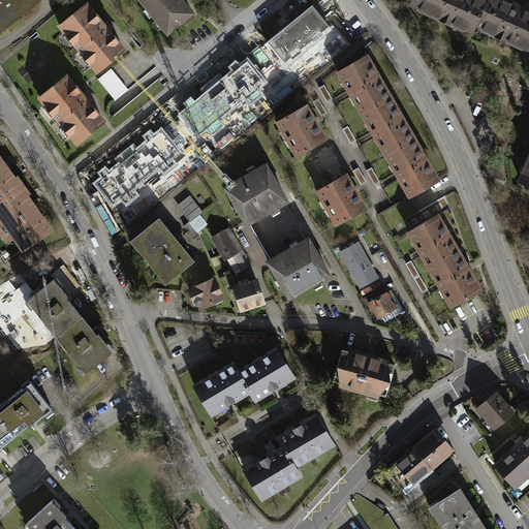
[(137,0),(166,34),(193,11),(183,0),(137,0)]
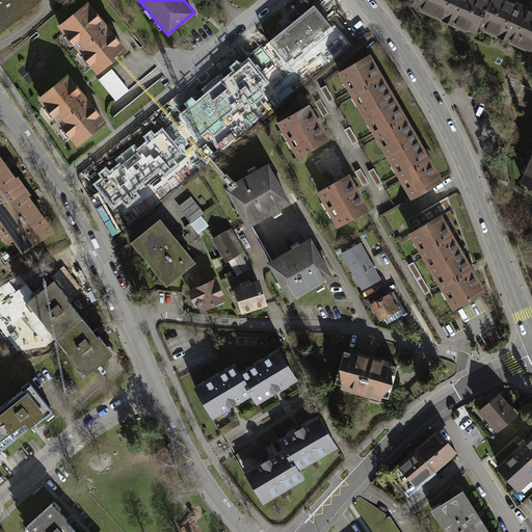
[(486,0),(414,0),(410,8),(476,36),(478,31),(486,12),(483,11),(488,1),(486,0)]
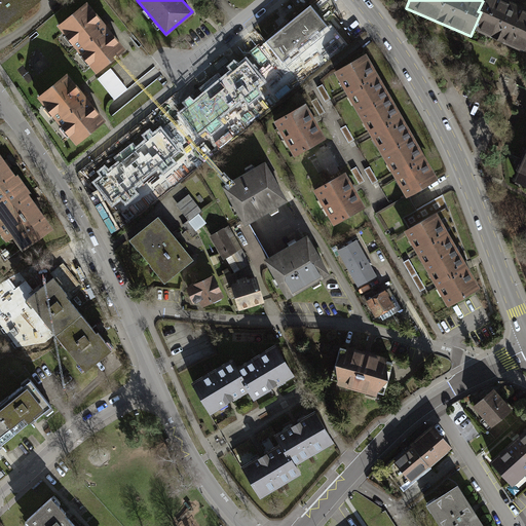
[(499,0),(482,0),(483,1),(478,11),(481,12),(473,31),(525,53),(525,10),(521,9),(499,0)]
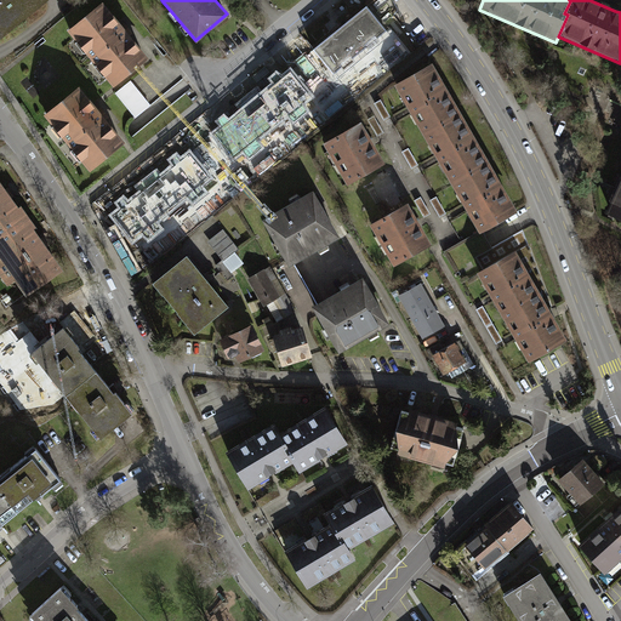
[(147,58),(104,4),(72,30),(114,84),(147,58)]
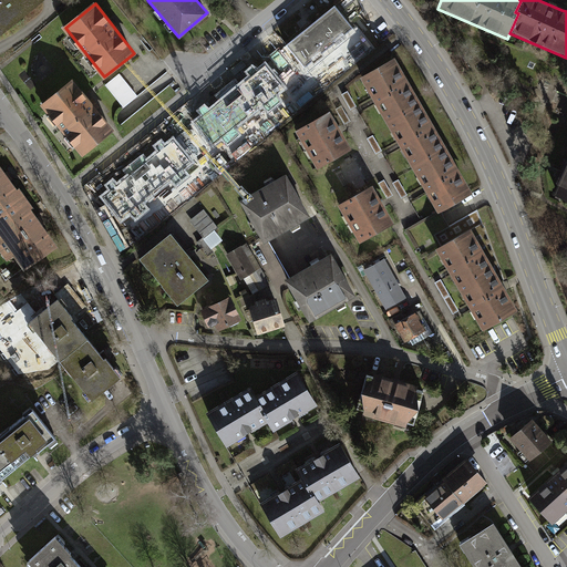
[(312,22),(287,43),(303,65),(311,59),(313,62),(323,54),(321,52),(334,41),(337,43),(347,35),(346,34),(352,29),(333,6),(312,22)]
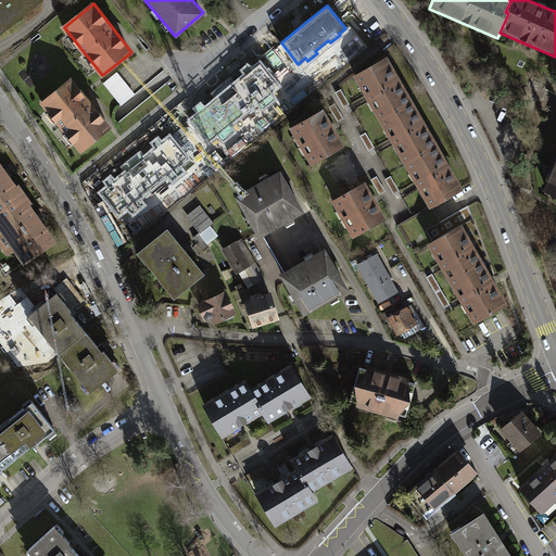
[(389,59),(355,77),(368,99),(392,142),(418,186),(431,211),(465,191),(389,59)]
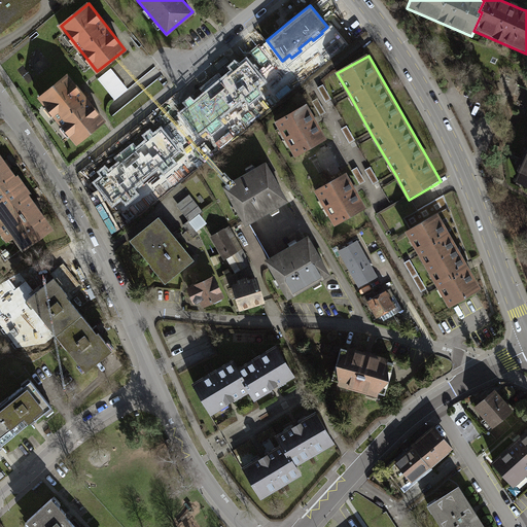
[(264,82),(247,62),(224,79),(214,86),(180,113),(198,135),(264,82)]
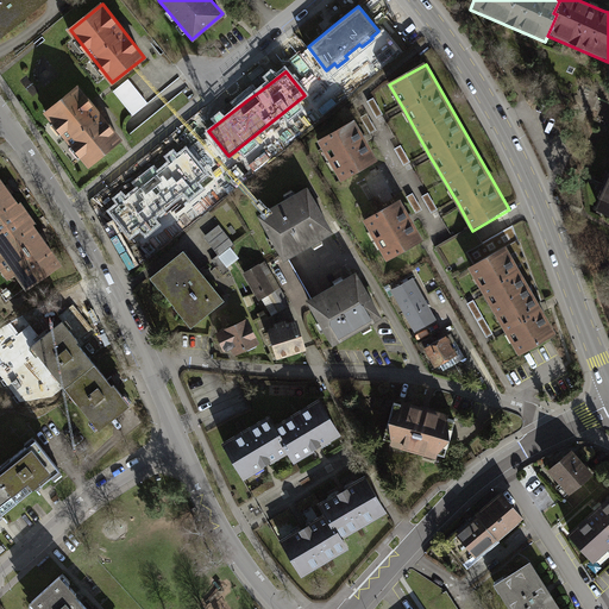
[(120,138),(79,87),(46,113),(88,164),(120,138)]
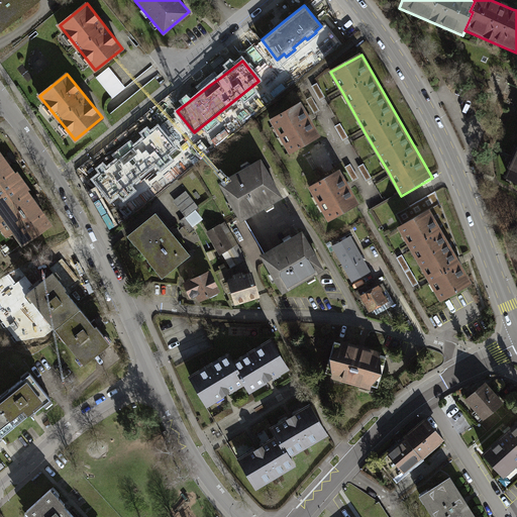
[(302,103),(272,120),(290,154),(320,137),(311,120),(302,103)]
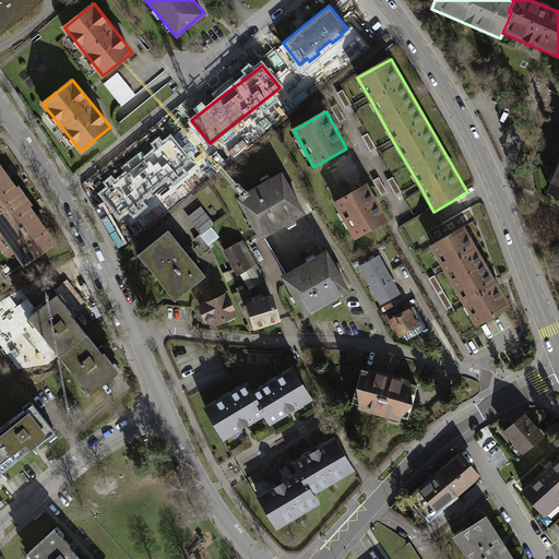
[(189,162),(170,139),(137,166),(126,174),(100,193),(119,216),(189,162)]
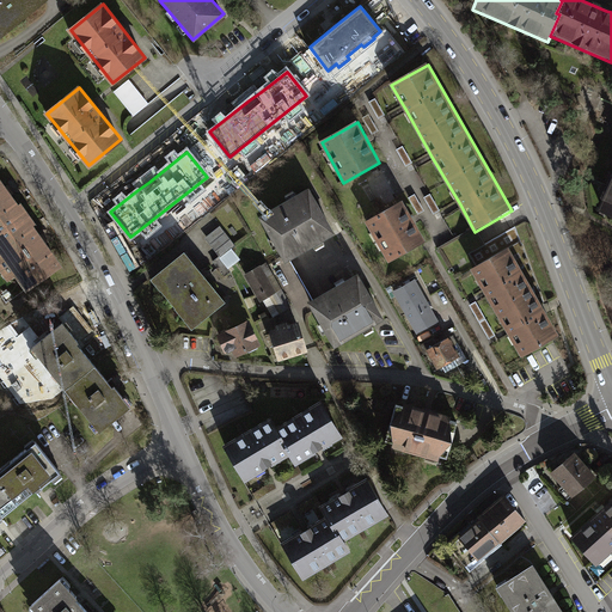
[(611,178),(597,214),(611,220),(611,178)]
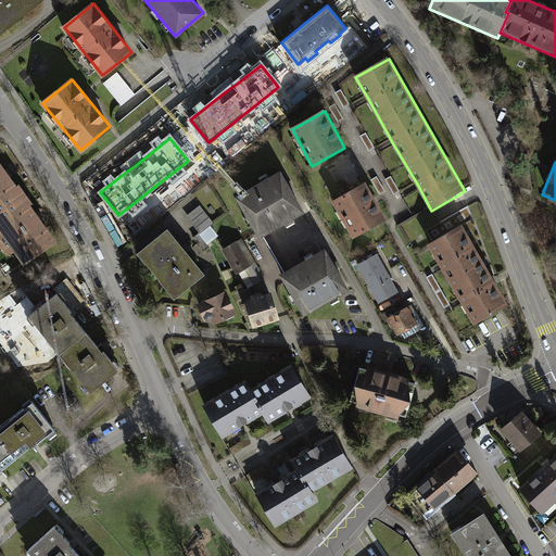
[(0,165),(0,215),(24,199),(10,179),(8,176),(3,171),(0,165)]
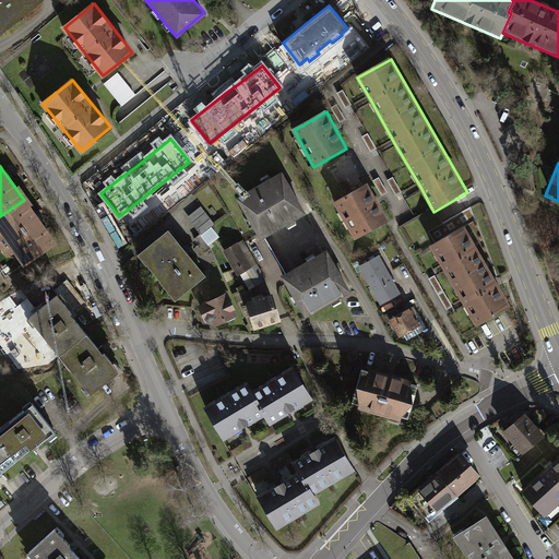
[(283,176),(237,201),(260,241),(306,216),(283,176)]
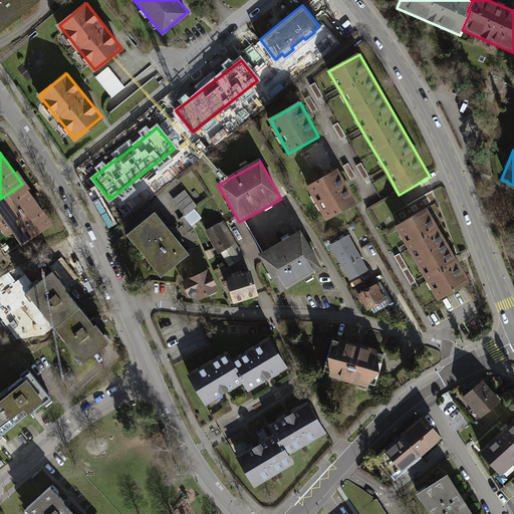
[(338,171),(308,187),(327,221),(357,205),(346,186),(338,171)]
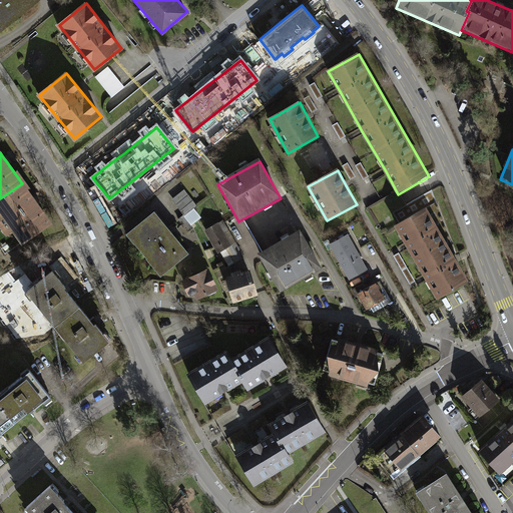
[(22,183),(0,198),(0,216),(0,228),(6,238),(13,233),(23,247),(53,226),(37,205),(35,201),(31,196),(22,183)]
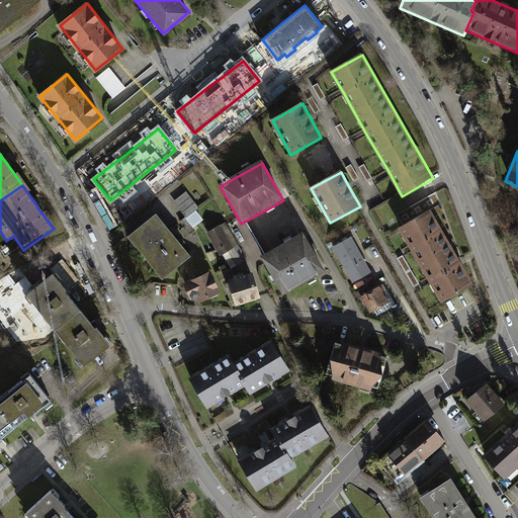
[(199,208),(186,192),(174,201),(186,219),(196,210),(199,208)]
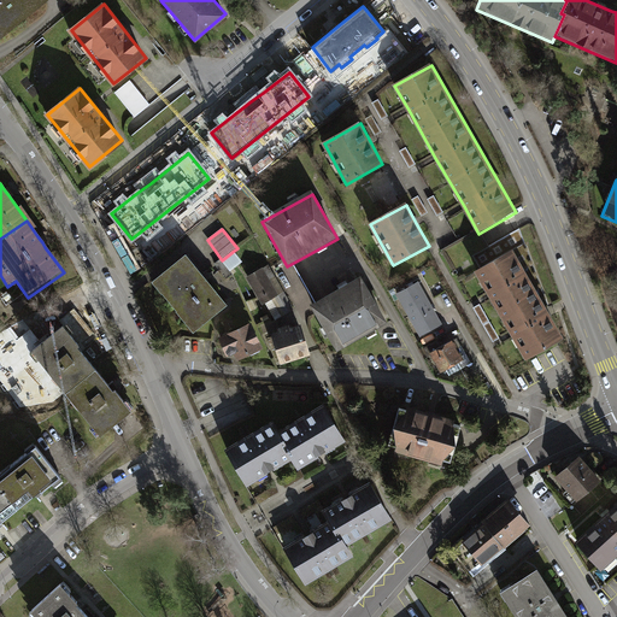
[(242,262),(234,251),(222,260),(230,271),(242,262)]
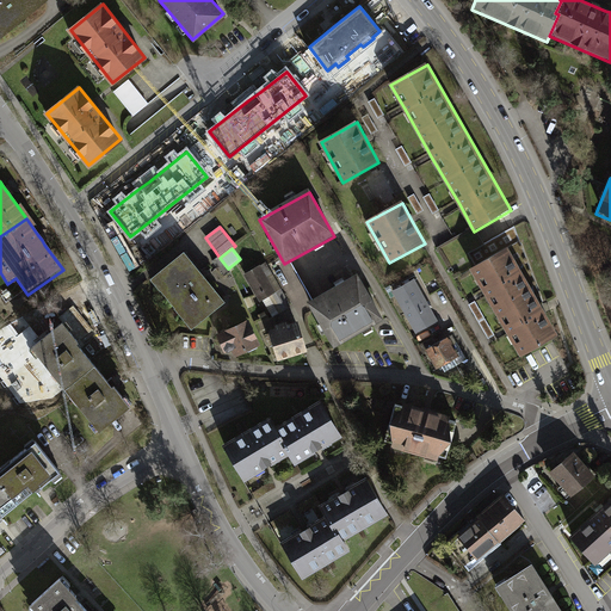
[(510,250),(471,270),(485,294),(506,332),(522,358),(560,338),(510,250)]
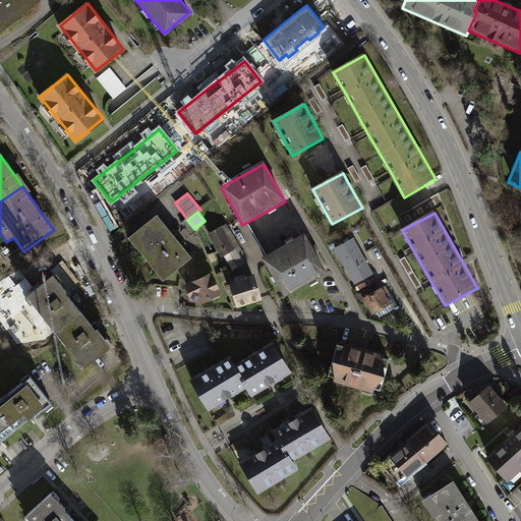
[(192,261),(158,218),(130,240),(165,283),(192,261)]
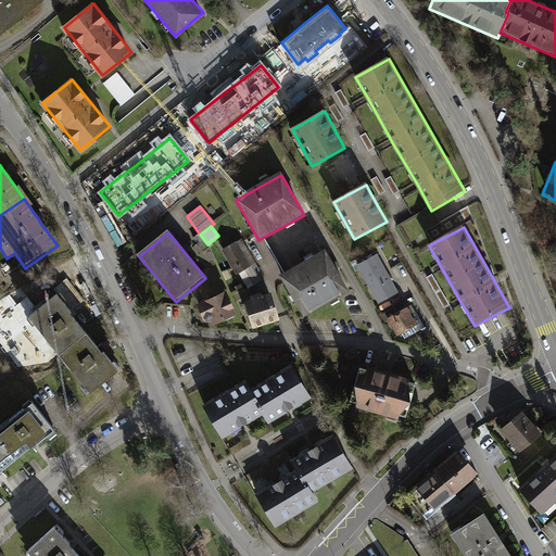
[(243,239),(223,251),(237,276),(247,270),(254,285),(265,278),(243,239)]
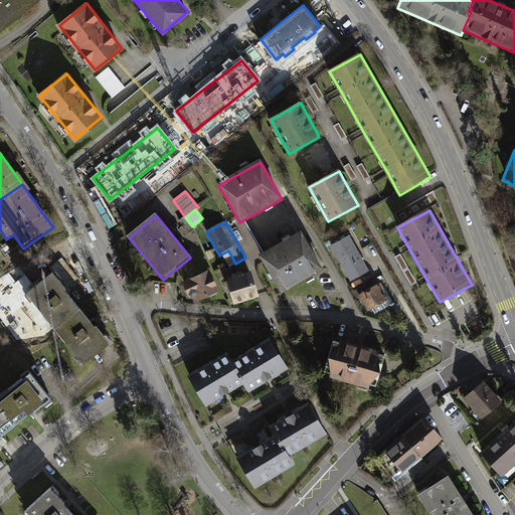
[(303,232),(262,256),(284,294),(325,271),(303,232)]
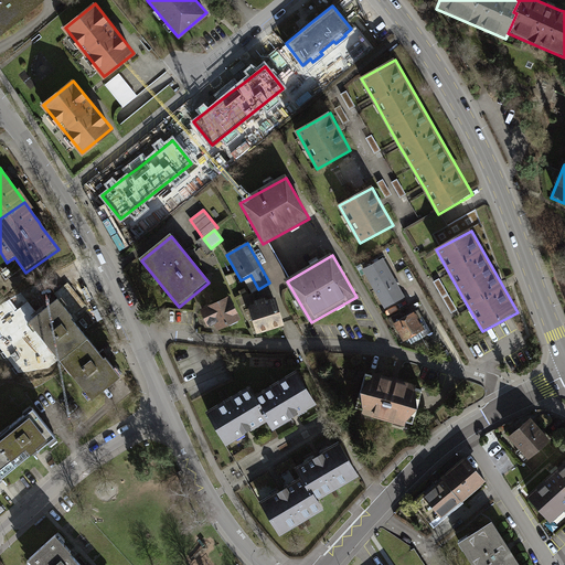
[(374,292),(395,280),(384,263),(364,274),(374,292)]
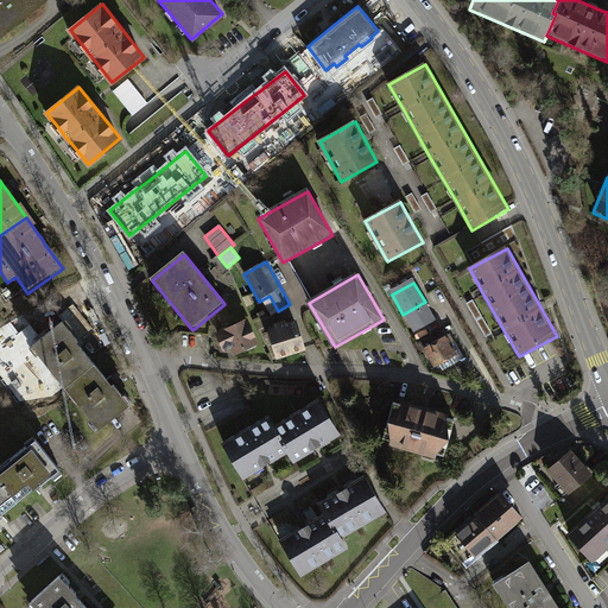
[(425,302),(403,315),(413,333),(436,321),(425,302)]
